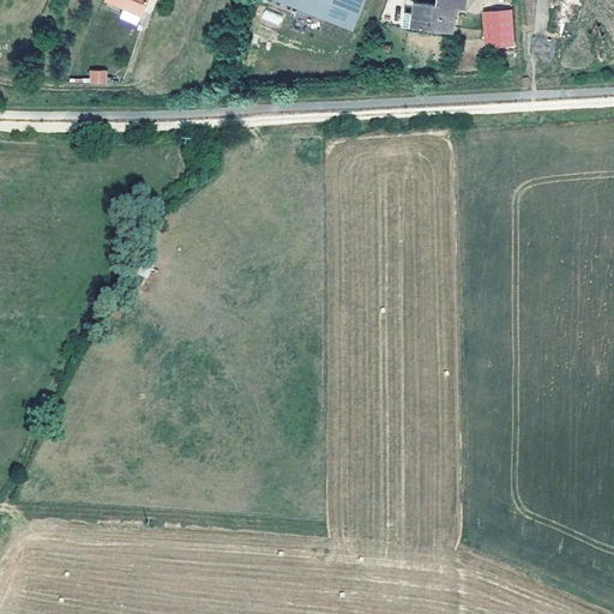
[(143,0),(109,0),(122,5),(138,12),(143,0)]
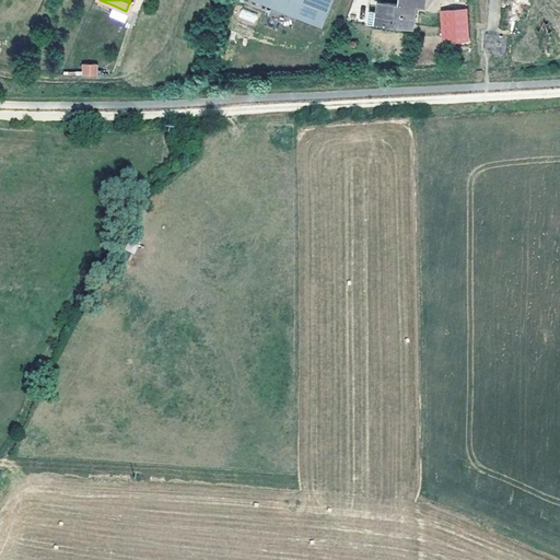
[(254,0),(323,27),(334,0),(254,0)]
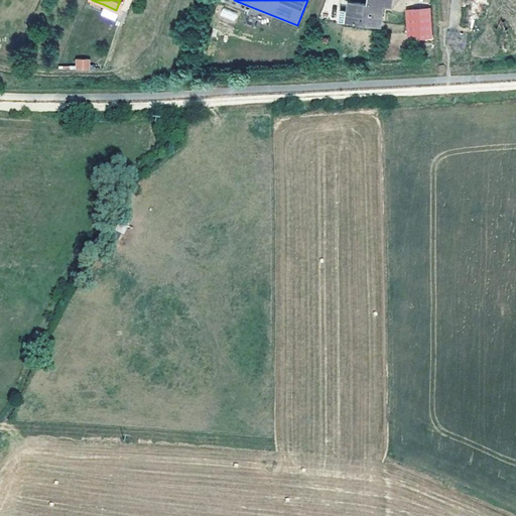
[(351,1),(349,11),(342,10),(340,21),(382,26),(385,6),(393,7),(393,0),(369,0),(369,3),(351,1)]
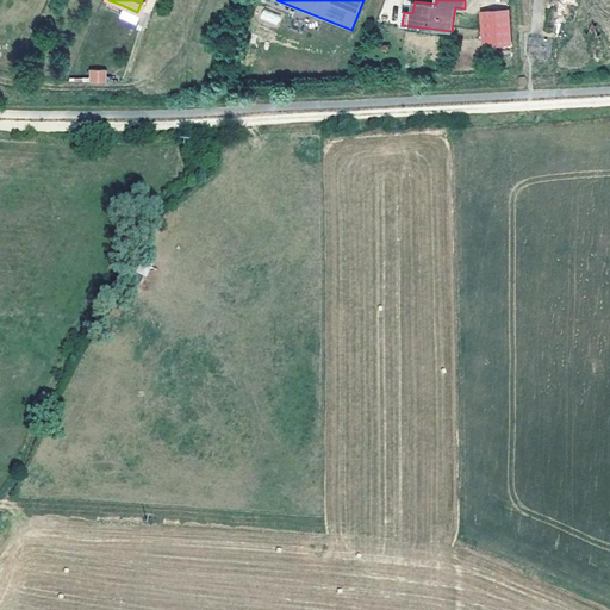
[(134,22),(137,12),(122,5),(118,14),(134,22)]
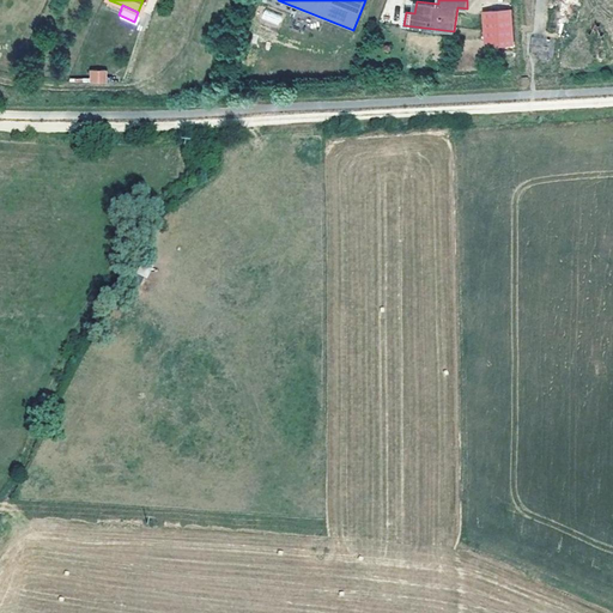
[(279,25),(283,16),(265,10),(261,19),(279,25)]
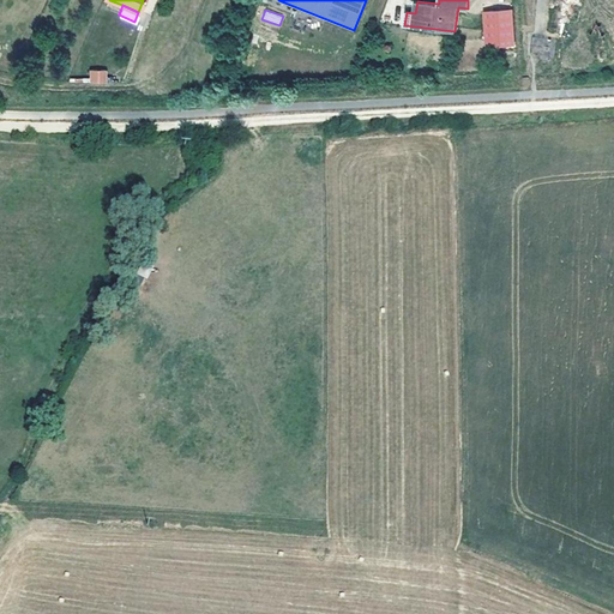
[(513,11),(483,13),(486,49),(516,48),(513,11)]
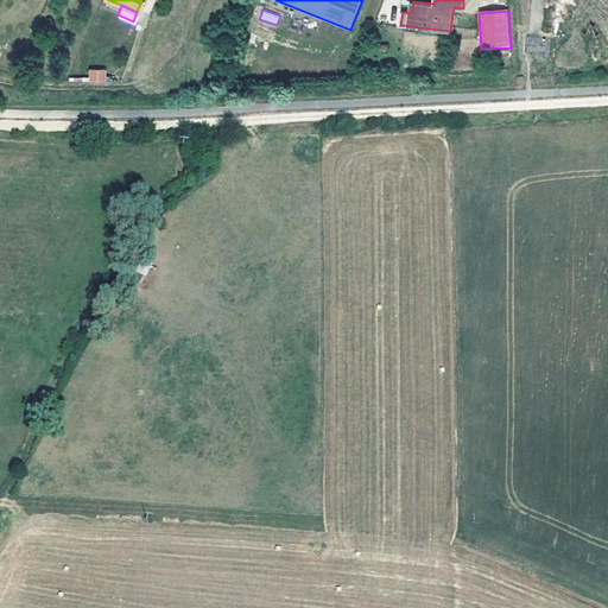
[(88,70),(89,84),(107,83),(106,69),(88,70)]
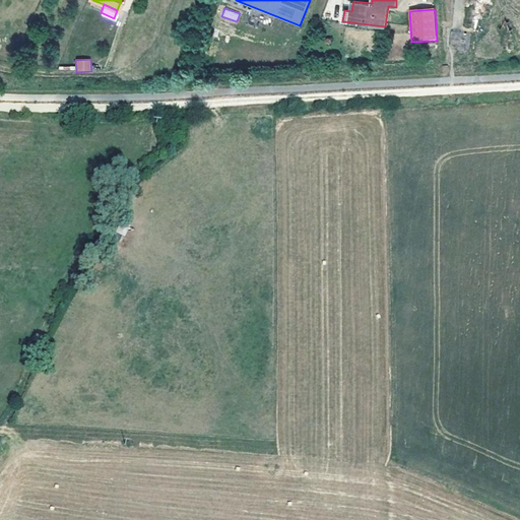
All buildings are outlined.
